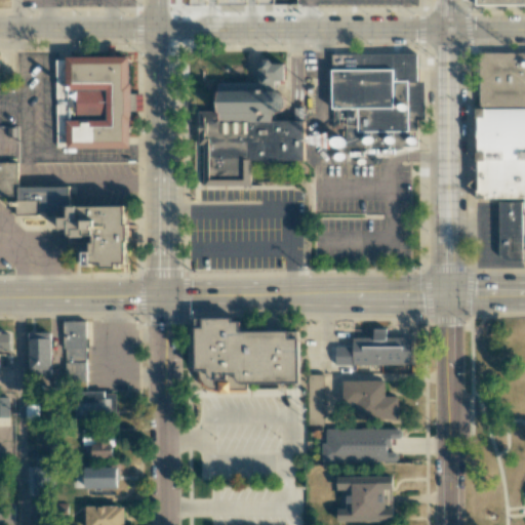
[(524,51),(479,51),(480,199),(500,199),(500,256),(508,261),(524,261),(524,214),(524,51)]
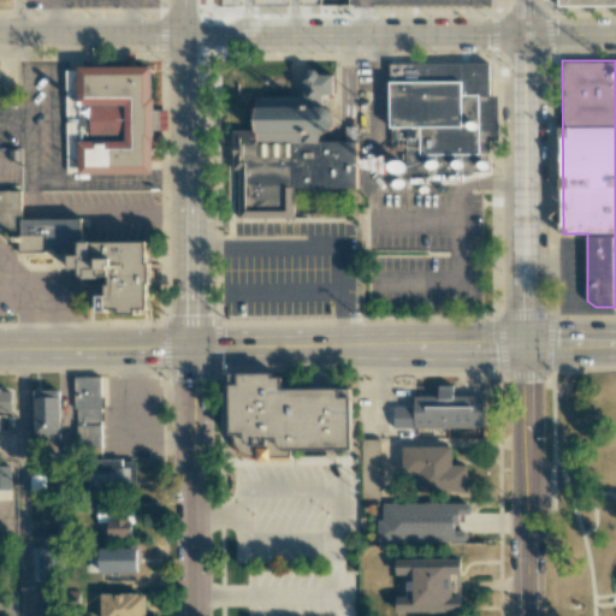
[(391,63),(489,65),(489,96),(499,96),(498,140),(491,140),(491,154),(422,153),(422,126),(390,125),(391,63)]
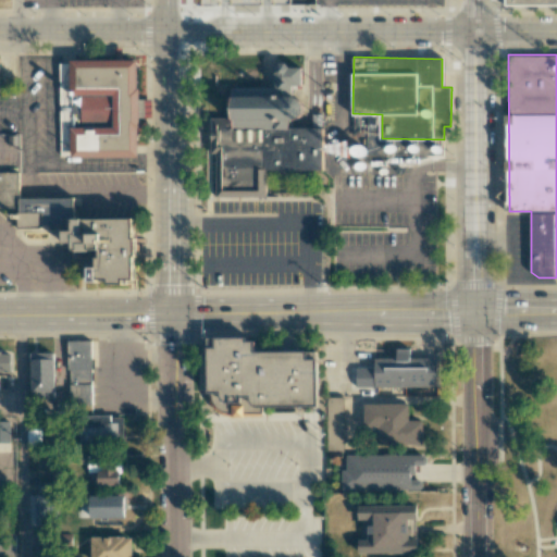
[(139,61),(61,61),(60,158),(138,158),(139,61)]
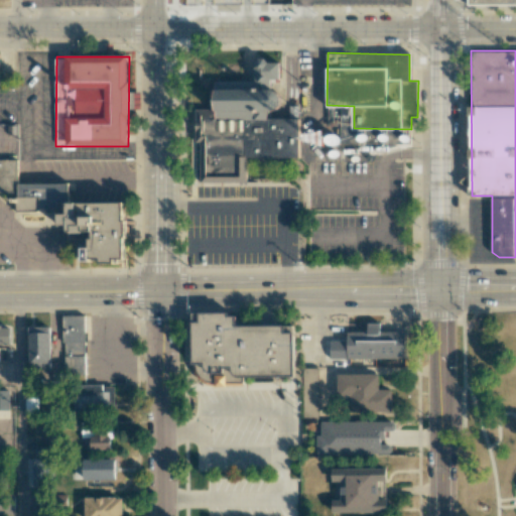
[(202,178),(245,178),(246,154),(299,155),(300,120),(270,119),(270,109),(279,110),(285,108),(286,103),(286,98),(283,93),(278,91),(273,91),(273,78),(282,78),(282,63),(270,63),(266,57),(261,58),(256,61),(256,82),(212,82),(211,108),(203,108),(202,178)]
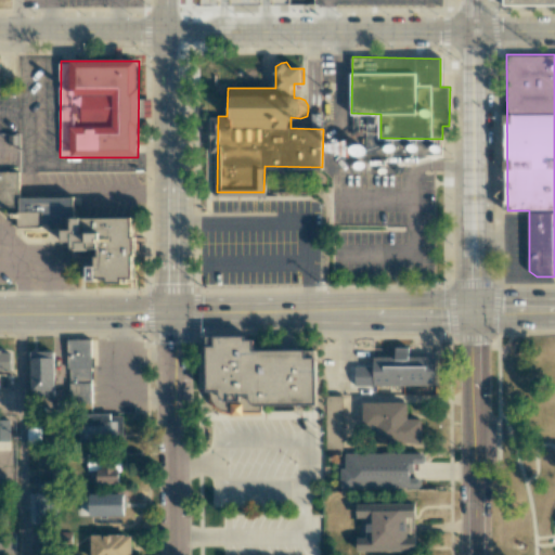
[(12,173),(0,173),(0,205),(14,205),(14,227),(65,226),(65,243),(73,243),(73,249),(99,248),(99,258),(95,258),(95,267),(87,267),(87,285),(99,285),(99,281),(105,281),(105,285),(121,285),(121,282),(131,282),(131,218),(69,219),(69,198),(12,198),(12,173)]
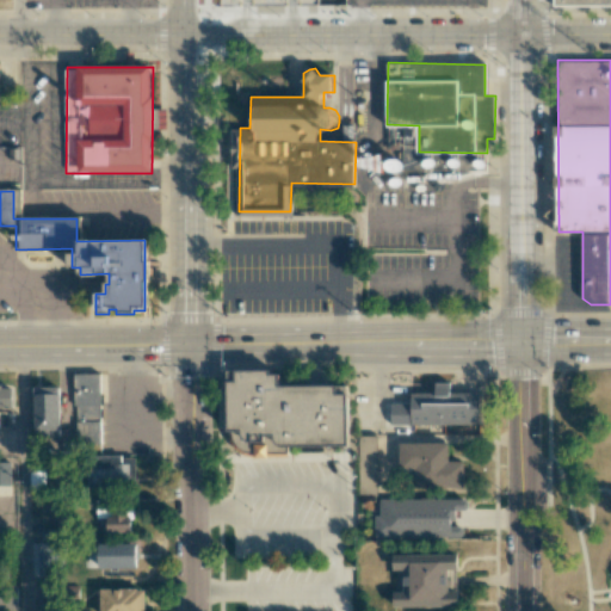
[(279,372),(230,372),(230,431),(235,442),(245,452),(289,452),(289,445),(350,445),(350,388),(279,388),(279,372)]
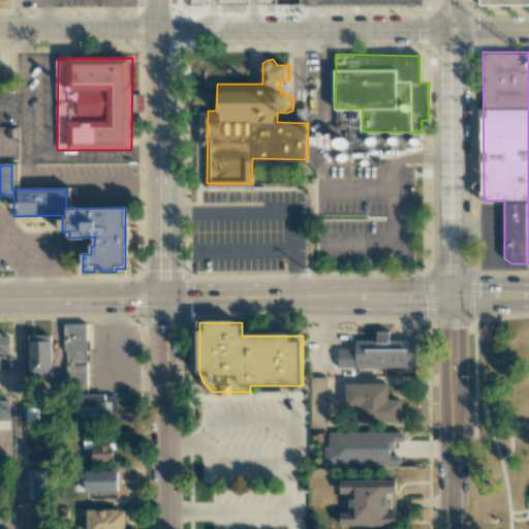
[(88,323),(66,324),(67,385),(89,384),(88,323)]
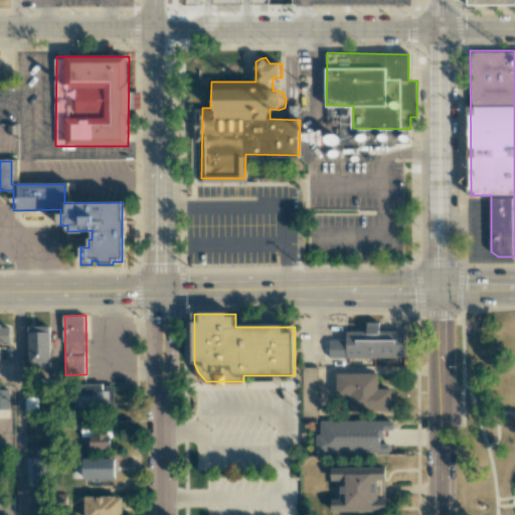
[(299,320),(326,320),(326,327),(343,327),(344,365),(299,365),(299,320)]
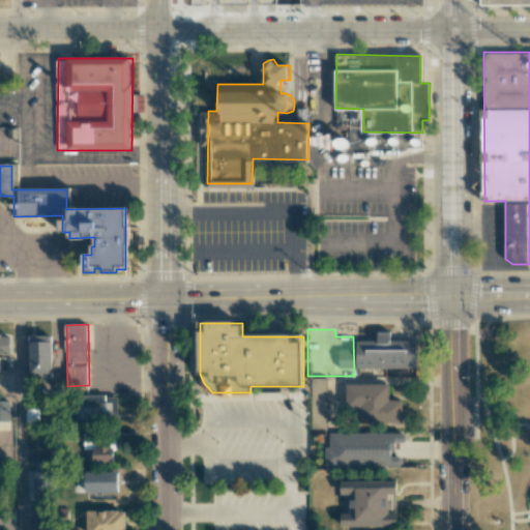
[(0,353),(10,354),(10,335),(0,334),(0,353)]
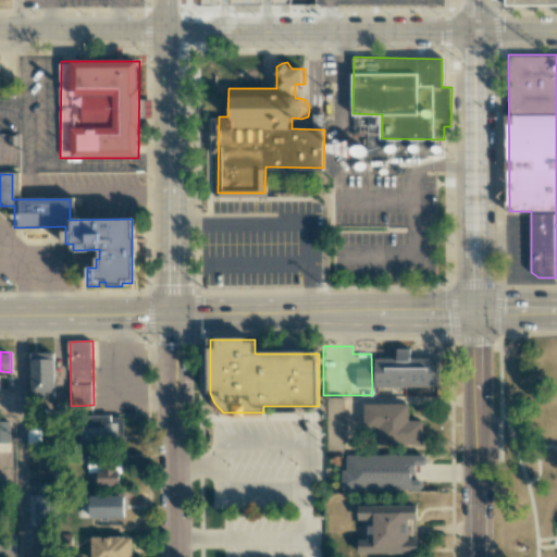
[(31,353),(31,396),(54,397),(54,353),(31,353)]
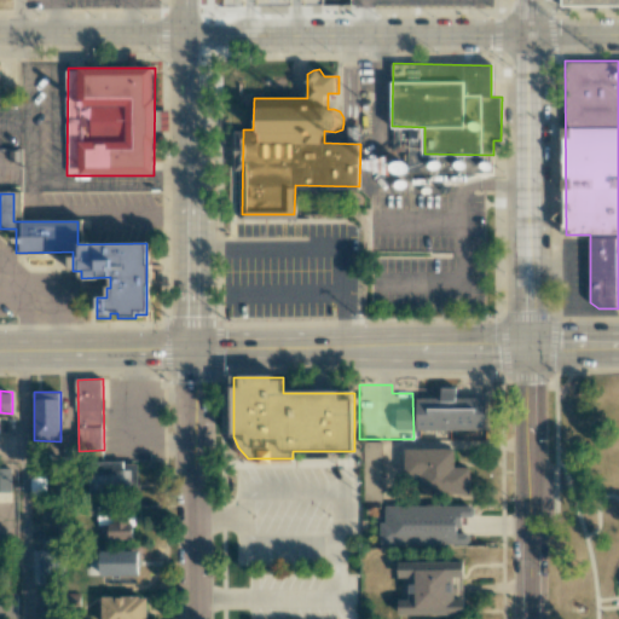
[(487,398),(417,398),(418,432),(489,432),(487,398)]
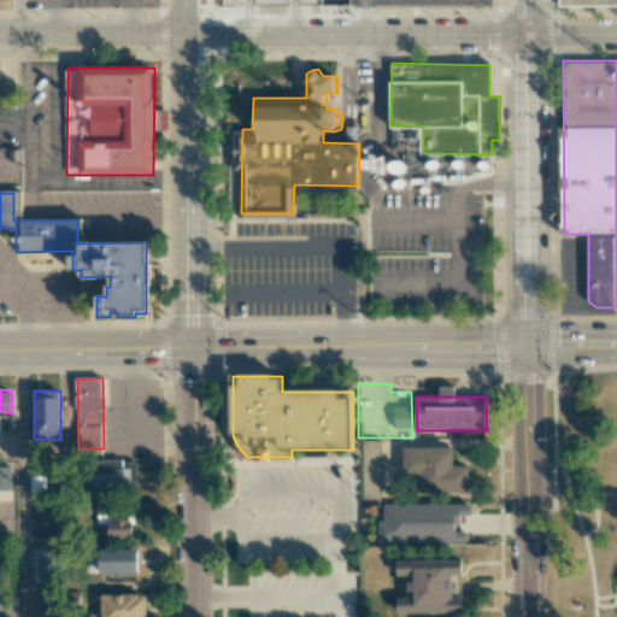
[(381,441),(363,441),(363,501),(381,501),(381,441)]
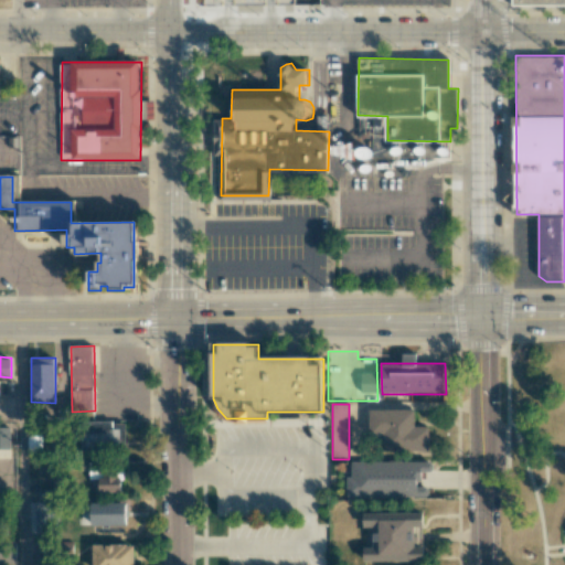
[(371,412),(416,413),(416,428),(432,428),(432,451),(386,450),(386,436),(370,436),(371,412)]
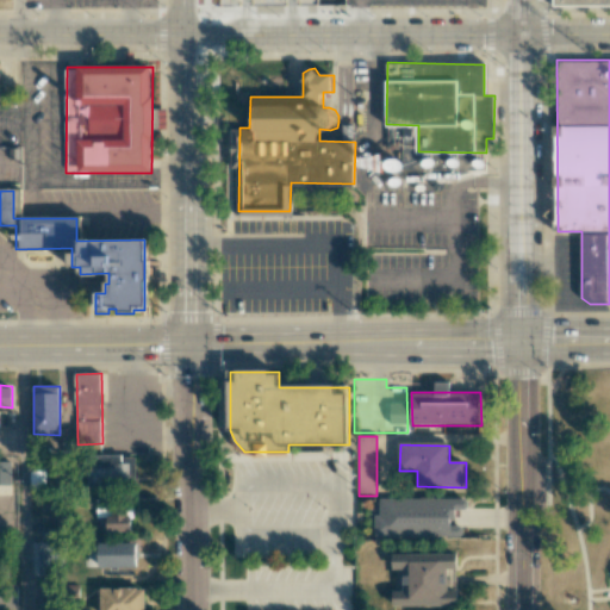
[(0,484),(10,485),(11,461),(0,461),(0,484)]
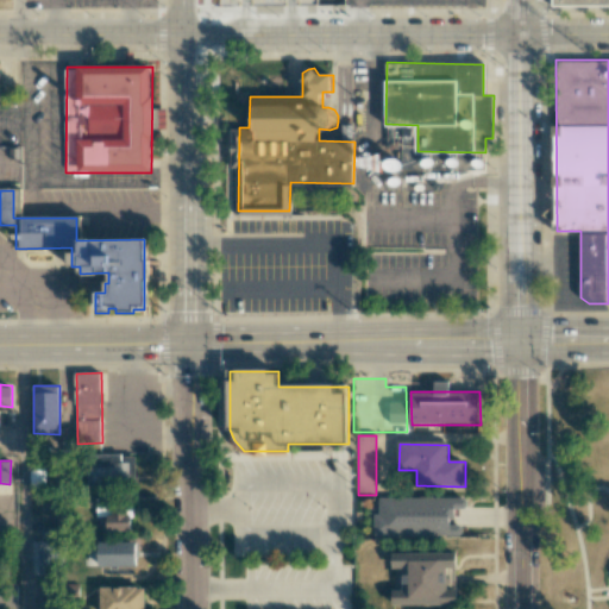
[(30,470),(31,487),(45,485),(44,469),(30,470)]
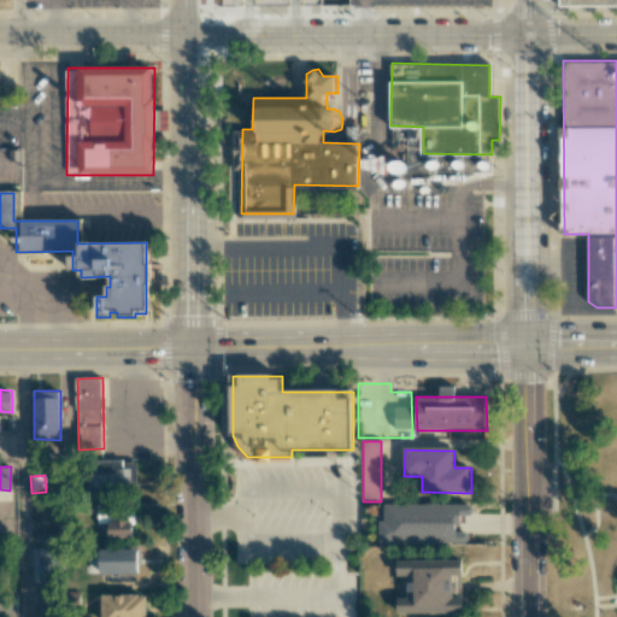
[(41,517),(58,517),(58,503),(41,503),(41,517)]
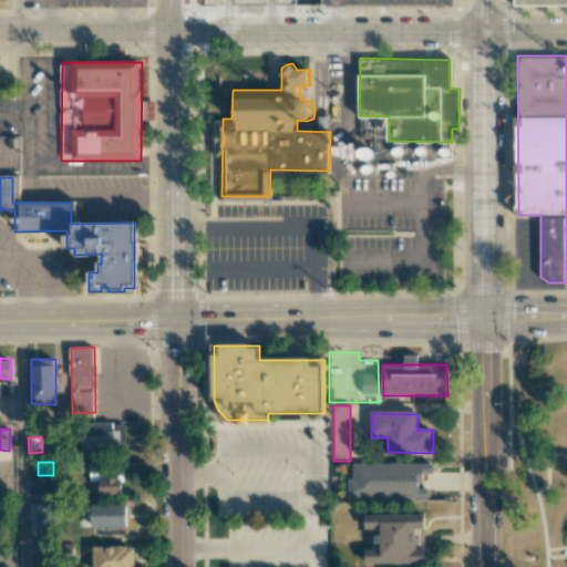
[(347,498),(430,498),(430,486),(422,486),(422,473),(434,473),(434,463),(352,463),(352,478),(347,478),(347,498)]
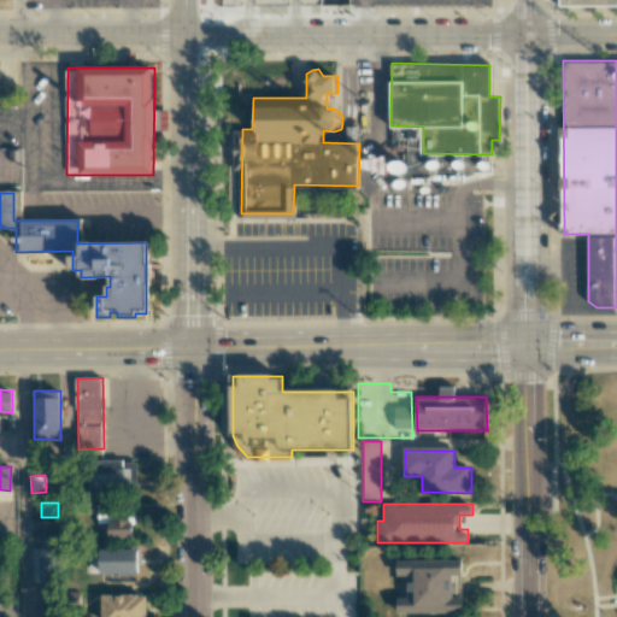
[(130,538),(131,511),(112,510),(113,505),(97,505),(95,536),(130,538)]
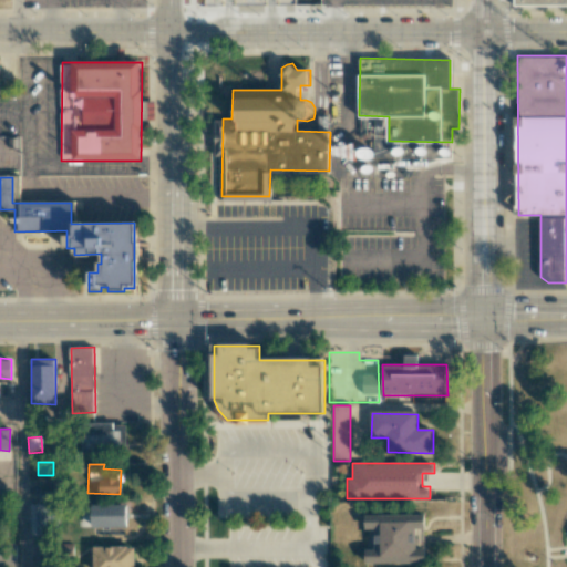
[(53,500),(53,490),(38,490),(38,500),(53,500)]
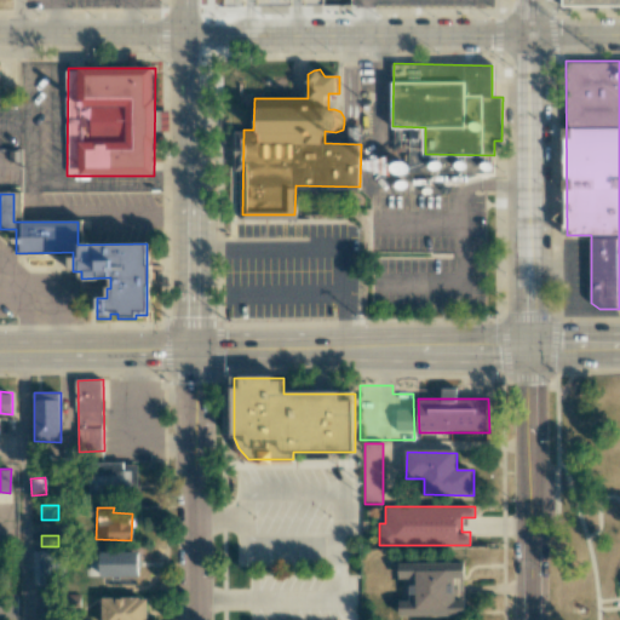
[(136,552),(107,552),(107,570),(101,570),(102,584),(142,583),(142,561),(136,561),(136,552)]
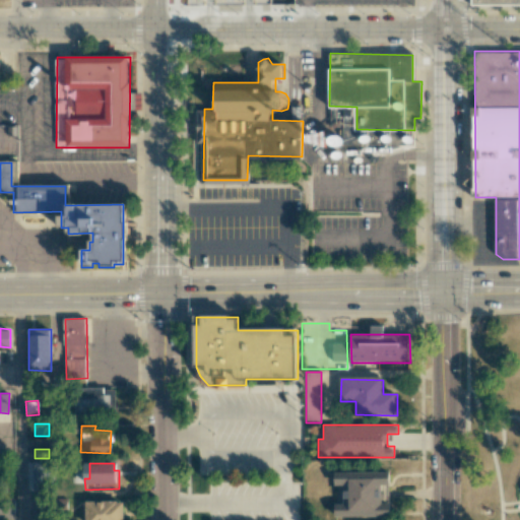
[(389,516),(389,503),(381,503),(381,484),(389,484),(389,471),(333,471),(333,484),(342,484),(342,503),(333,503),(333,516),(389,516)]
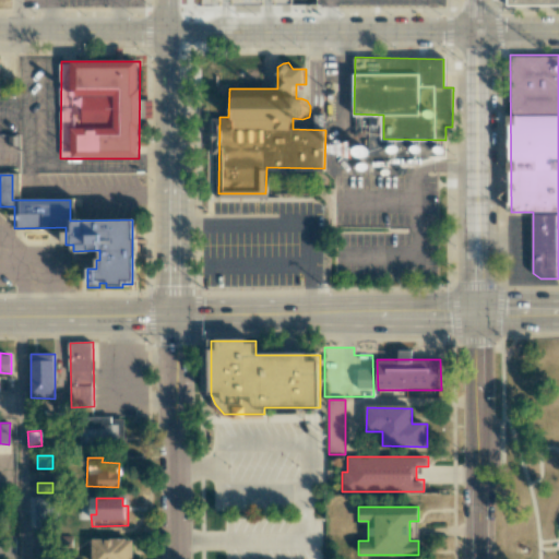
[(0,557),(14,557),(13,535),(0,535),(0,557)]
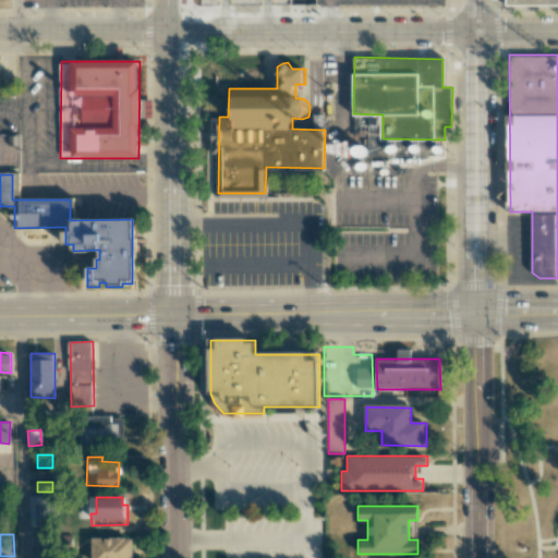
[(91,557),(132,557),(132,536),(91,537),(91,557)]
